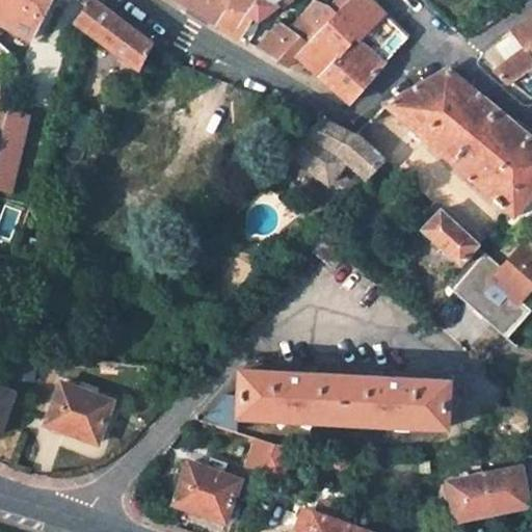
[(0,0),(0,46),(23,67),(54,0),(64,0),(70,2),(71,0),(26,0),(26,1),(25,0),(0,0)]
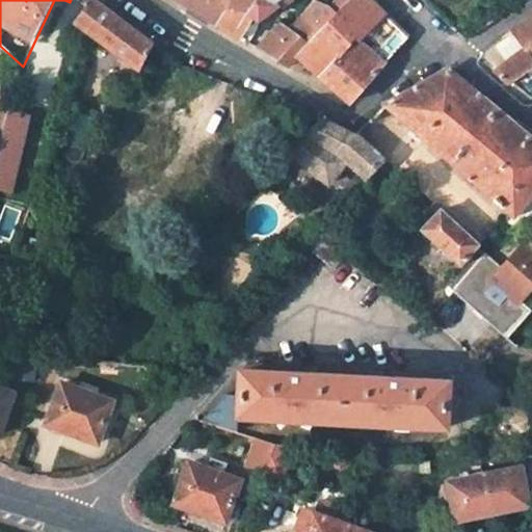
[(182,0),(216,22),(227,7),(223,0),(182,0)]
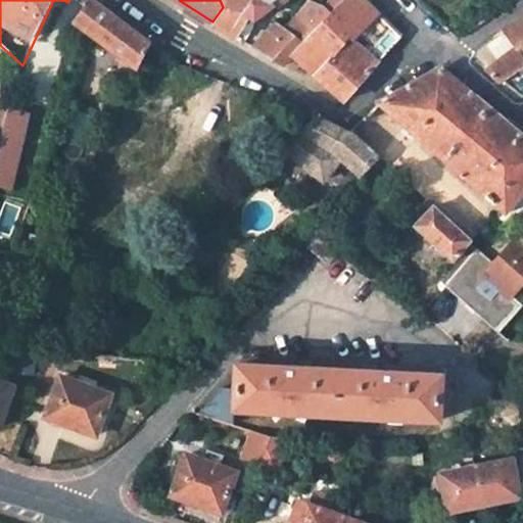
[(240,0),(220,0),(223,7),(212,21),(238,38),(251,15),(237,3),(240,0)]
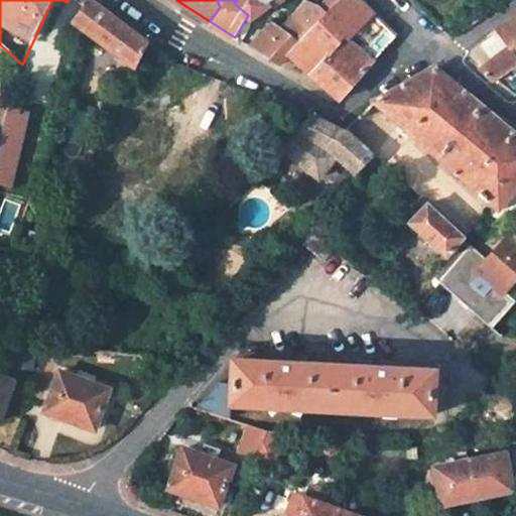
[(239,39),(246,32),(252,20),(278,0),(237,0),(234,3),(248,15),(235,37),(239,39)]
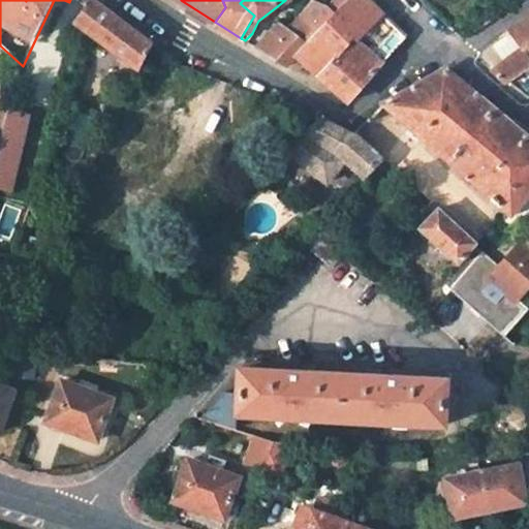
[(358,36),(381,9),(372,0),(348,0),(317,32),(296,55),(347,99),(382,61),(358,36)]
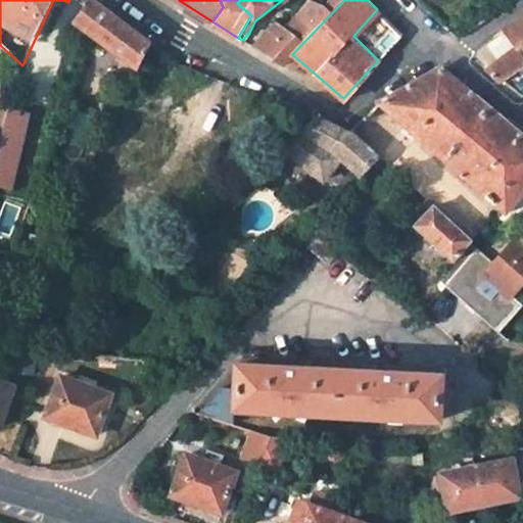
[(328,0),(306,24),(314,32),(344,0),(328,0)]
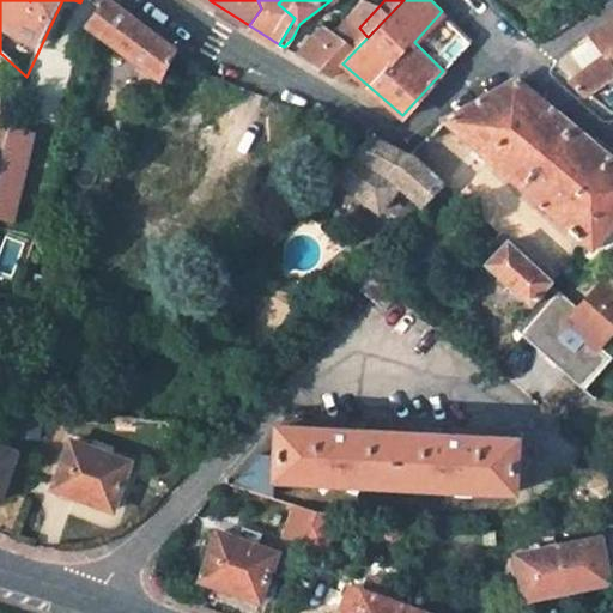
[(86,29),(163,84),(177,55),(108,1),(86,29)]
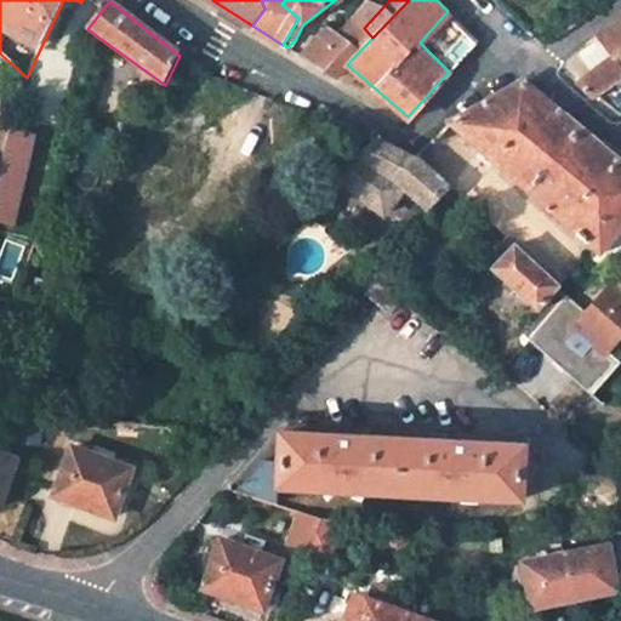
[(339,35),(314,64),(335,78),(347,64),(372,38),(364,28),(354,17),(339,35)]
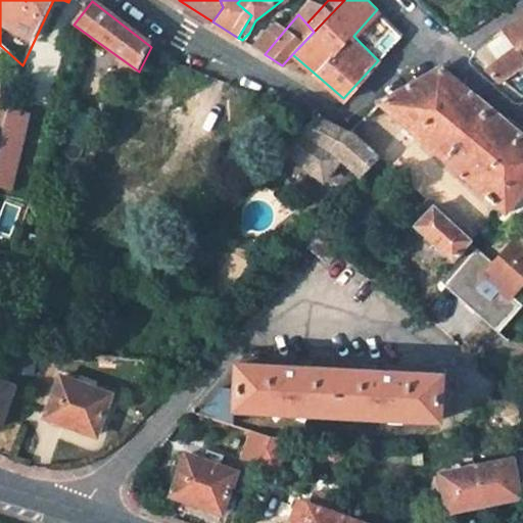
[(507,53),(486,66),(484,68),(498,84),(504,81),(522,66),(522,14),(501,30),(503,34),(515,47),(507,53)]
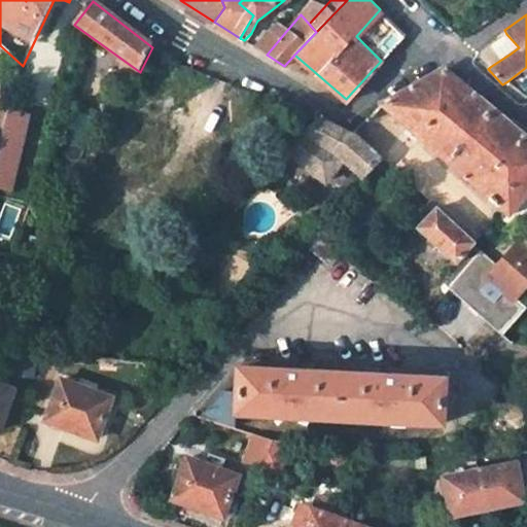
[(278,24),(255,47),(267,55),(287,30),(278,24)]
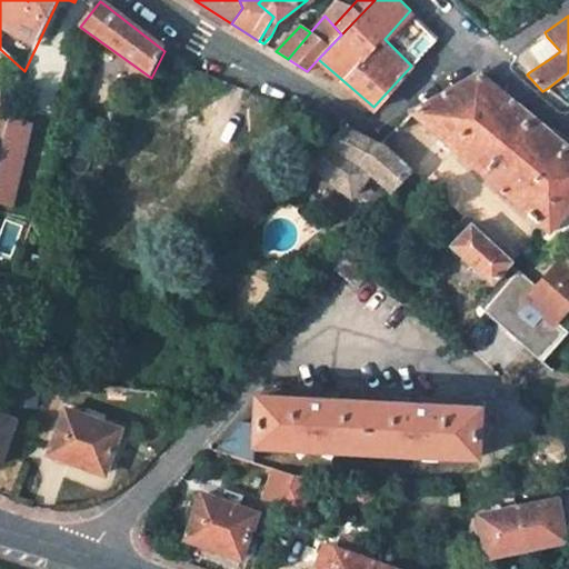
[(539,41),(551,58),(560,51),(547,37),(539,41)]
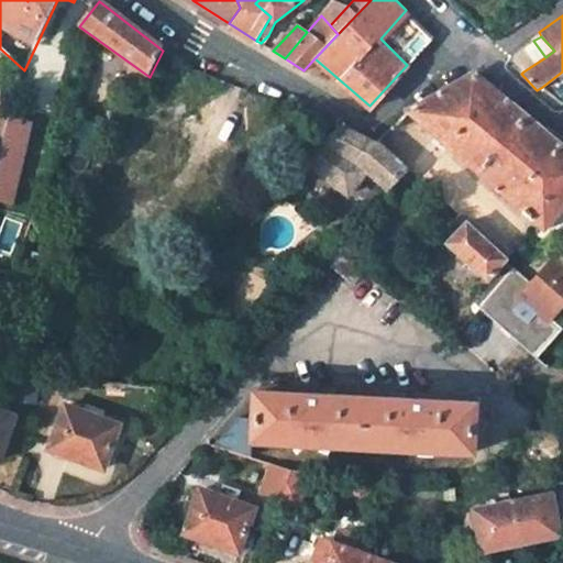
[(562,72),(542,87),(562,103),(562,72)]
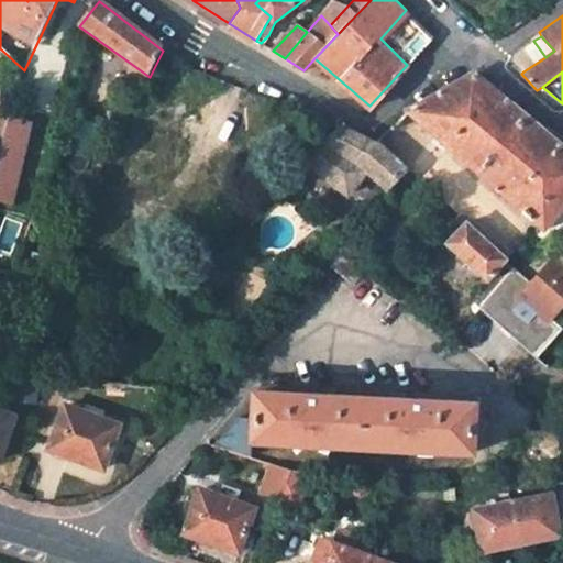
[(545,232),(562,209),(562,145),(475,73),(408,112),(545,232)]
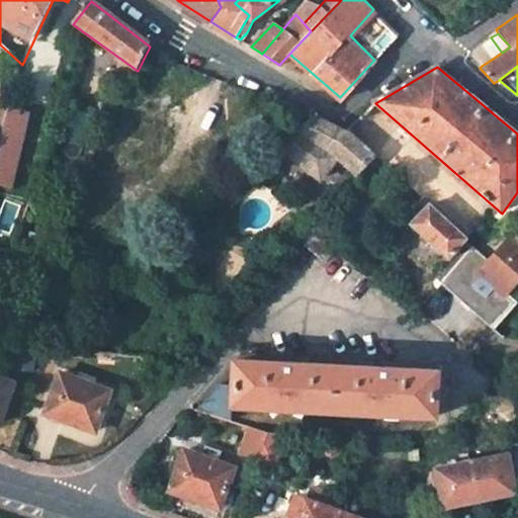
[(0,137),(3,138),(10,107),(0,99),(0,137)]
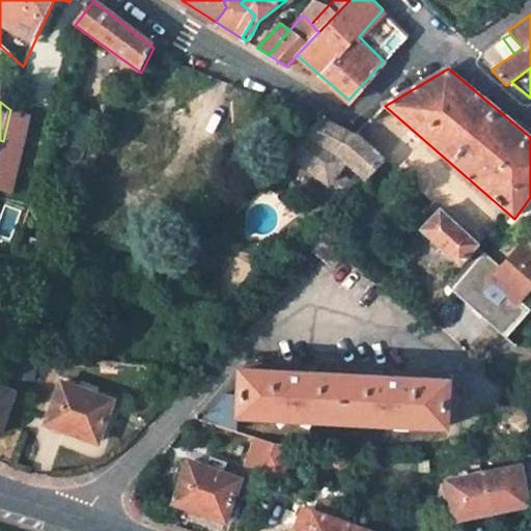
[(32,115),(10,110),(3,141),(0,155),(0,188),(14,191),(32,115)]
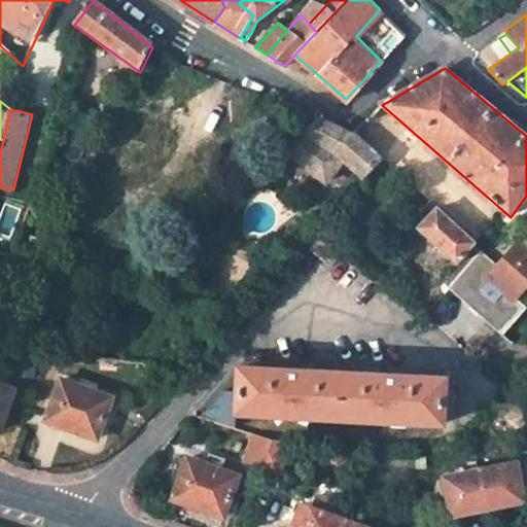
[(288,153),(326,184),(344,162),(362,178),(380,157),(352,133),(351,134),(317,119),(288,153)]
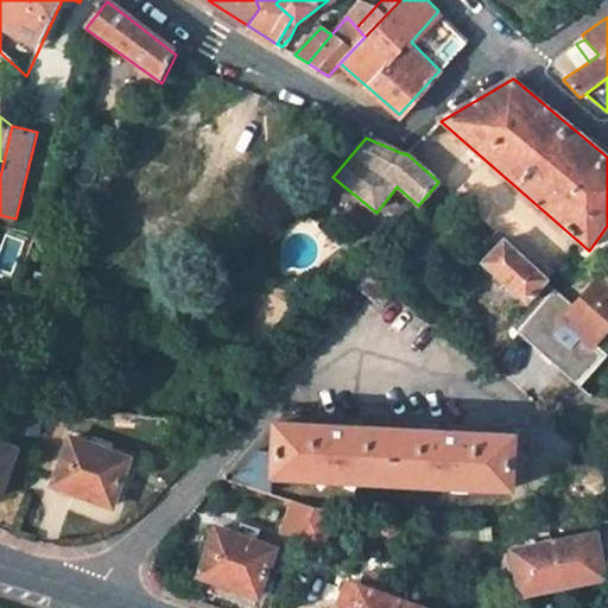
[(529,304),(549,280),(505,241),(485,265),(529,304)]
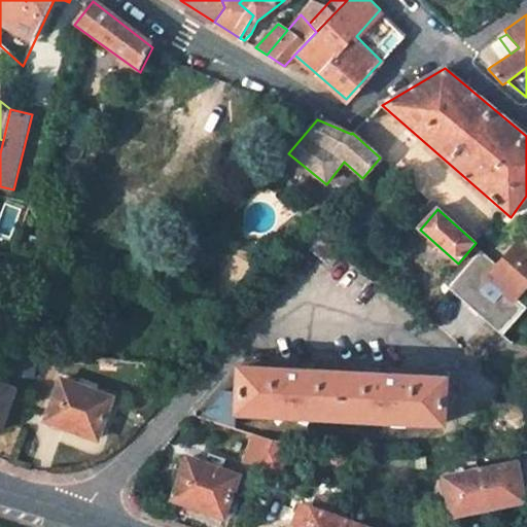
[(330,268),(349,248),(322,223),(305,244),(330,268)]
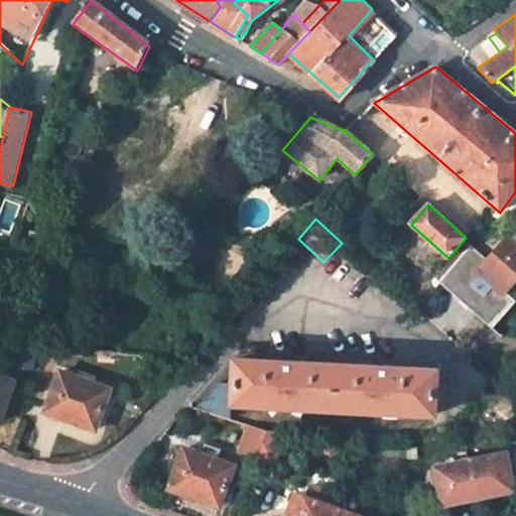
[(503,293),(515,278),(515,239),(510,235),(487,260),(473,247),(440,281),(447,288),(448,287),(471,307),(470,308),(490,327),(513,302),(503,293)]
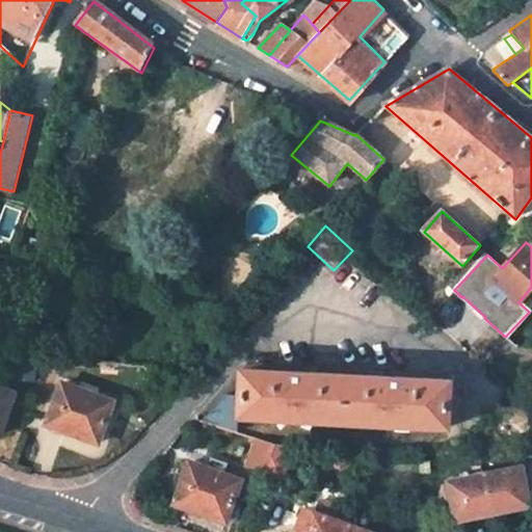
[(451,386),(244,375),(242,419),(449,429),(451,386)]
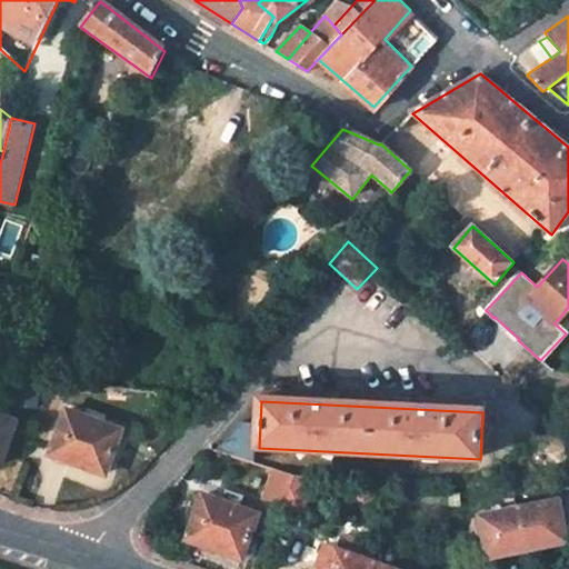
[(122,431),(68,412),(52,457),(107,475),(122,431)]
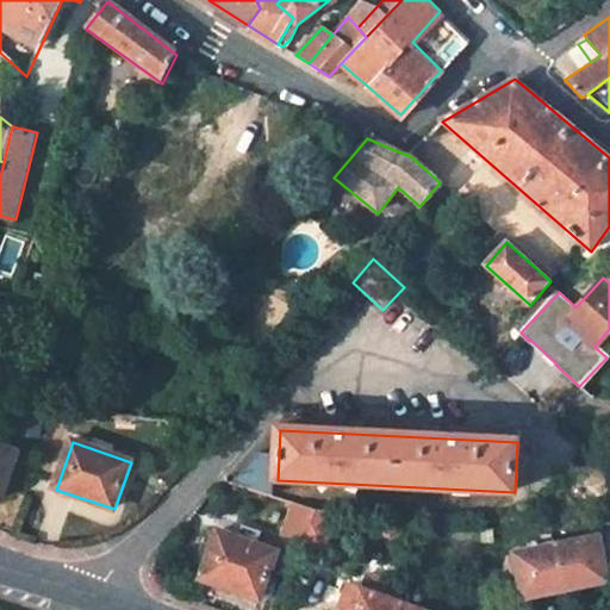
[(0,499),(17,454),(0,448),(0,499)]
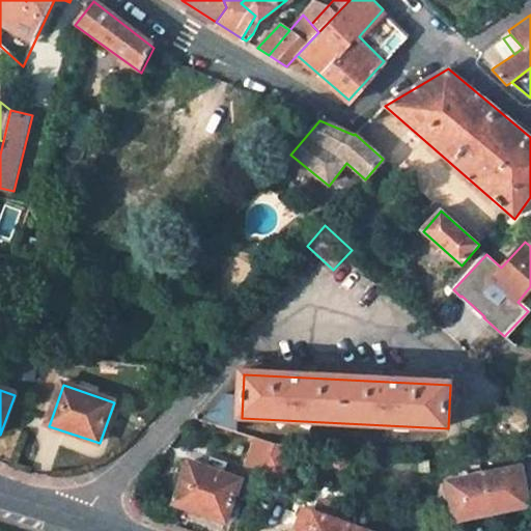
[(268,474),(278,445),(261,439),(250,468),(268,474)]
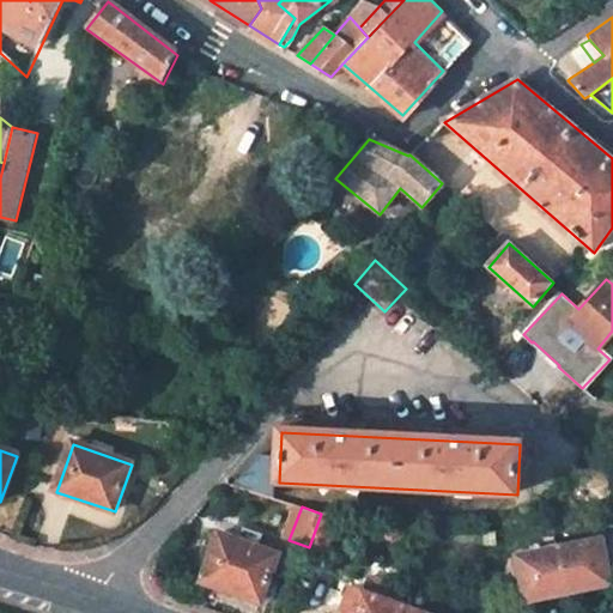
[(328,554),(344,515),(321,514),(309,547),(328,554)]
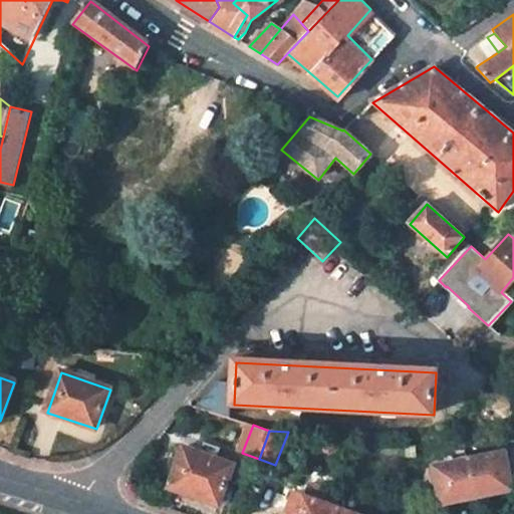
[(233,466),(184,448),(170,487),(219,505),(233,466)]
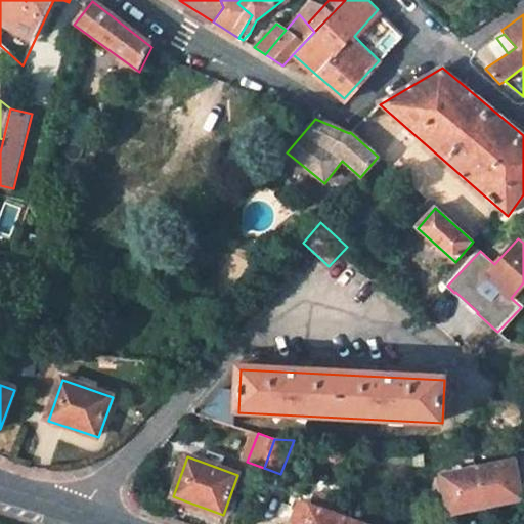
[(519,483),(523,481),(523,460),(515,463),(519,483)]
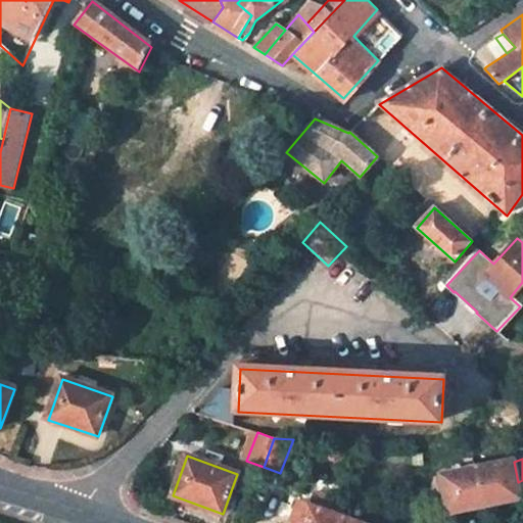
[(486,507),(521,498),(518,482),(514,462),(478,468),(486,507)]
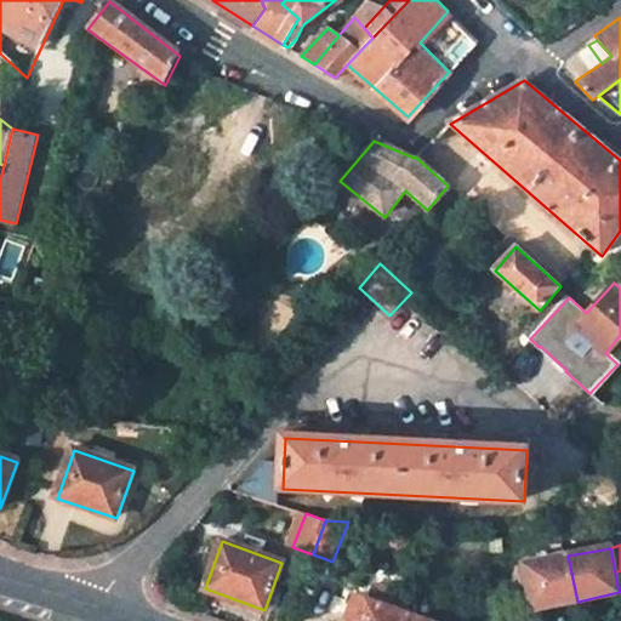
[(568,556),(524,565),(533,610),(577,602),(568,556)]
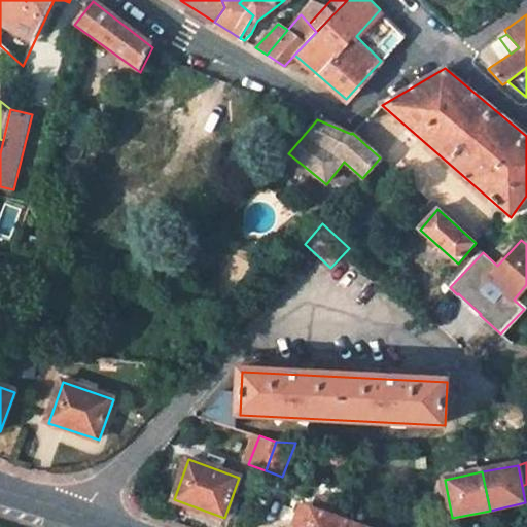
[(315,511),(313,510),(306,526),(346,526),(349,522),(353,510),(353,508),(321,496),(315,511)]
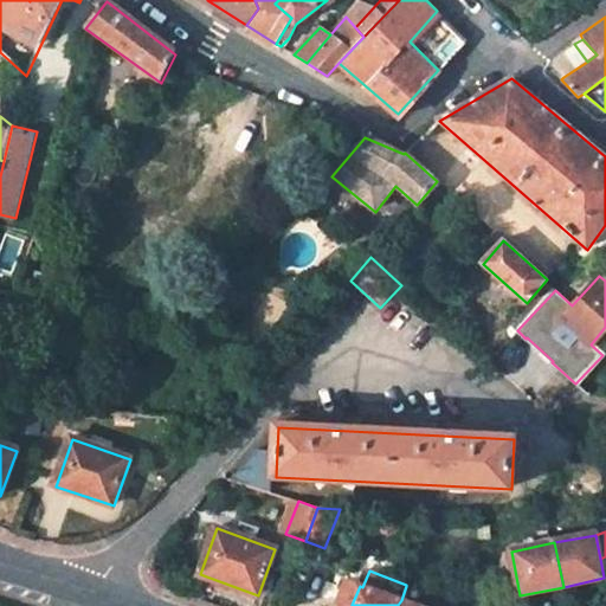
[(347,605),(352,605),(360,586),(348,581),(340,604),(347,605)]
